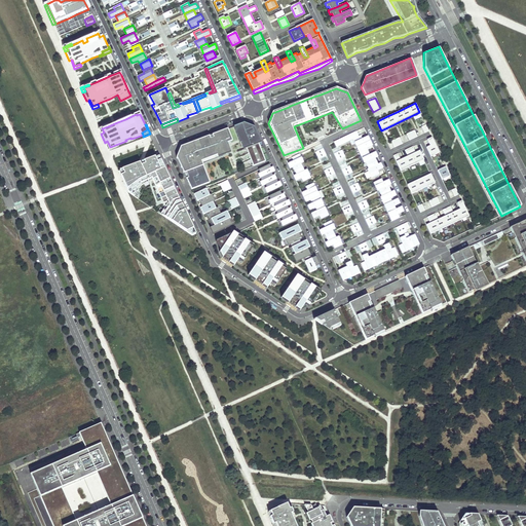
[(247,149),(254,166),(265,162),(259,145),(261,144),(254,128),(243,124),(233,127),(240,144),(241,143),(243,142),(247,149)]
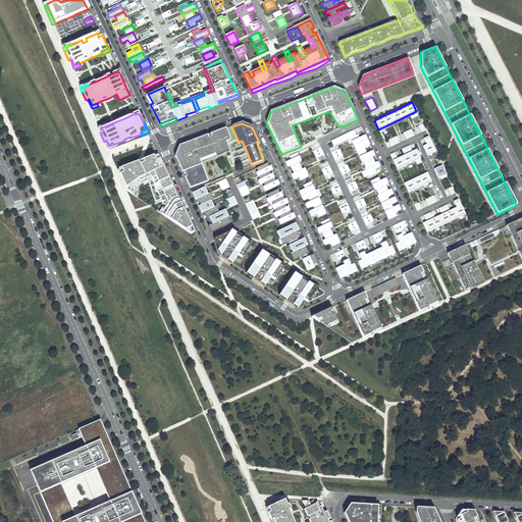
[(101,127),(107,125),(107,124),(98,127),(100,133),(103,132),(101,127)]
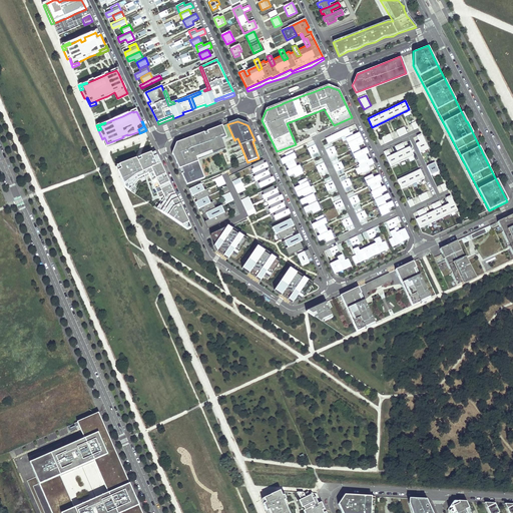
[(176,144),(172,154),(186,185),(203,179),(196,160),(195,158),(216,150),(217,152),(225,149),(221,140),(226,138),(221,127),(206,132),(207,135),(204,136),(203,133),(176,144)]
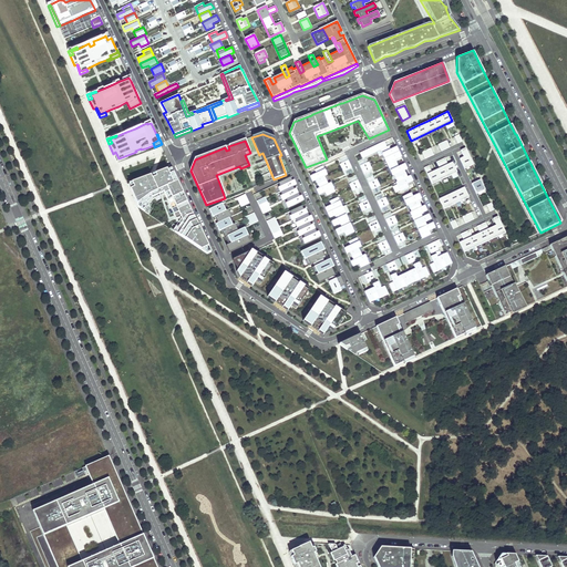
[(446,141),(439,145),(442,152),(450,147),(446,141)]
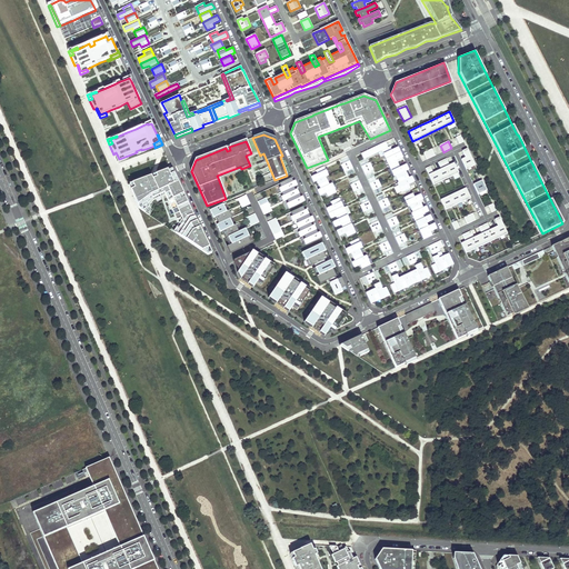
[(391,148),(390,146),(380,150),(393,177),(395,177),(398,181),(396,182),(401,192),(410,189),(408,185),(413,181),(411,176),(408,177),(406,170),(408,169),(405,163),(400,166),(397,160),(402,157),(397,146),(391,148)]
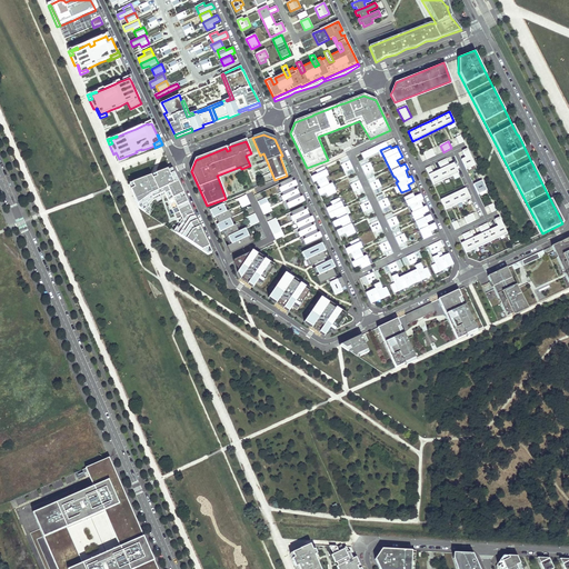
[(432,149),(423,153),(427,160),(436,156),(432,149)]
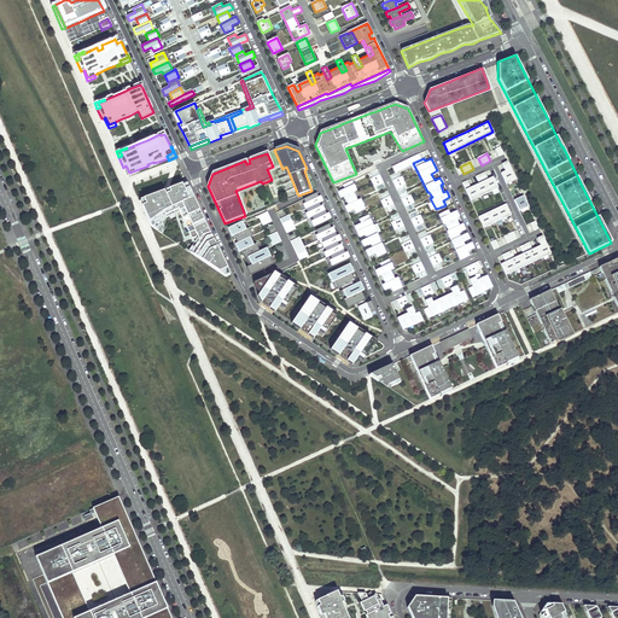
[(507,162),(502,164),(506,172),(505,172),(501,174),(507,185),(516,180),(507,162)]
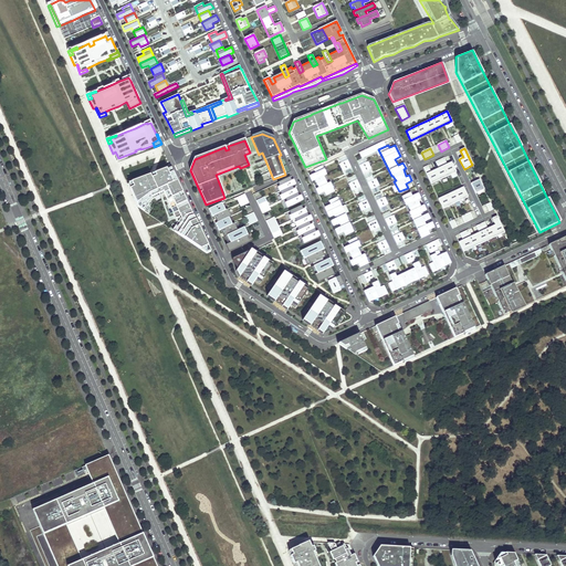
[(118,158),(115,152),(114,153),(118,161),(128,158),(127,155),(118,158)]
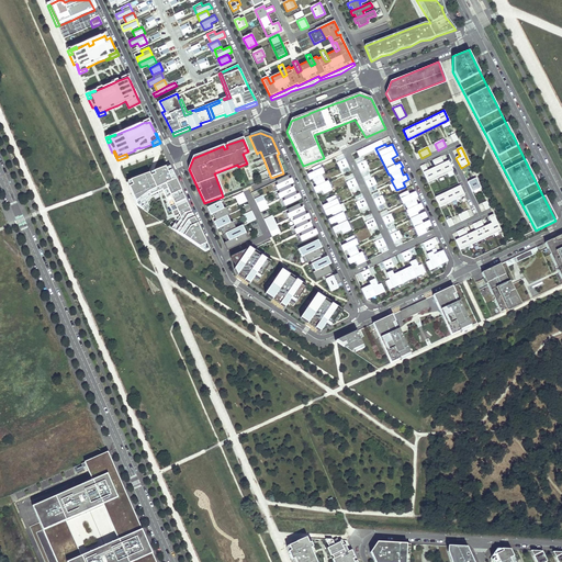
[(425,165),(420,167),(428,183),(453,171),(448,161),(447,161),(445,164),(441,157),(433,161),(436,167),(435,168),(429,170),(428,171),(425,165)]
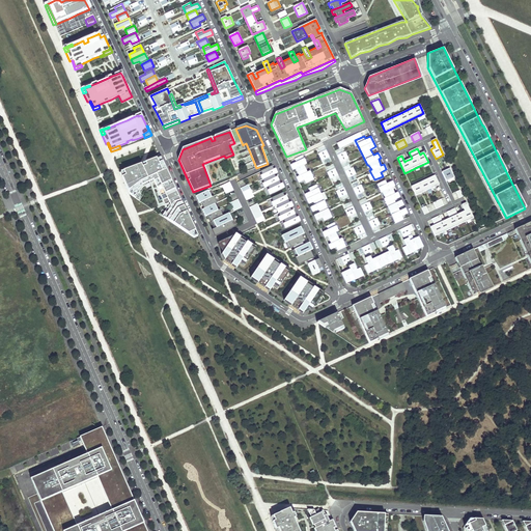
[(329,157),(326,149),(318,154),(322,160),(329,157)]
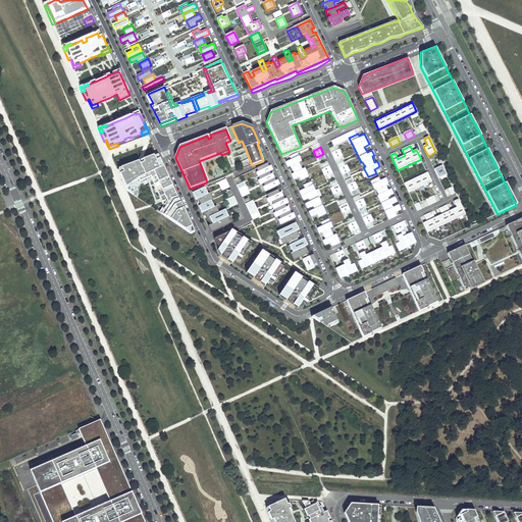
[(343,155),(340,149),(331,152),(334,158),(343,155)]
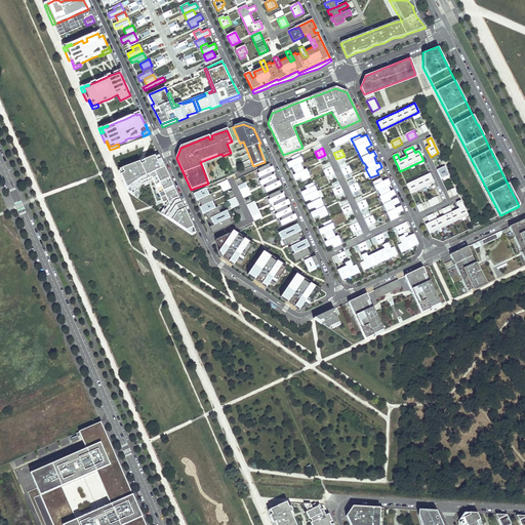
[(294,159),(286,162),(289,168),(292,167),(295,173),(292,174),(296,183),(300,180),(301,183),(311,177),(306,168),(304,169),(300,163),(304,162),(298,153),(293,156),(294,159)]
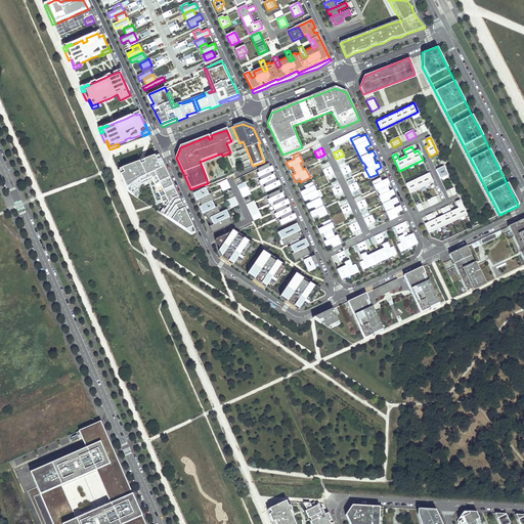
[(221,154),(200,162),(201,164),(222,156),(221,154)]
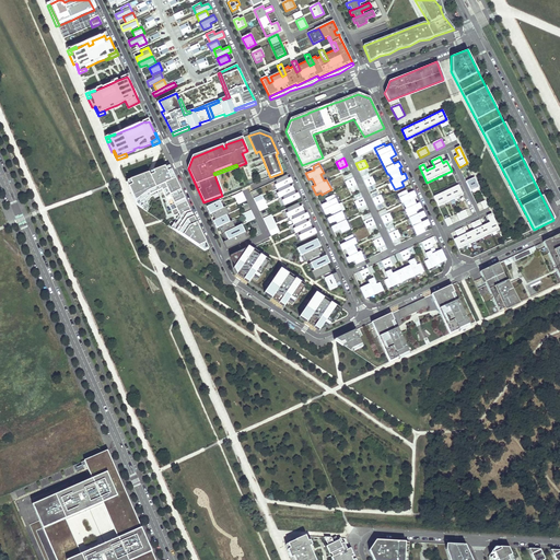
[(171,229),(206,252),(209,251),(170,166),(153,173),(154,175),(150,177),(149,174),(130,182),(132,187),(129,188),(137,206),(142,210),(151,198),(159,194),(156,189),(160,187),(163,193),(165,191),(168,197),(165,198),(174,217),(178,214),(181,218),(177,219),(176,221),(171,229)]
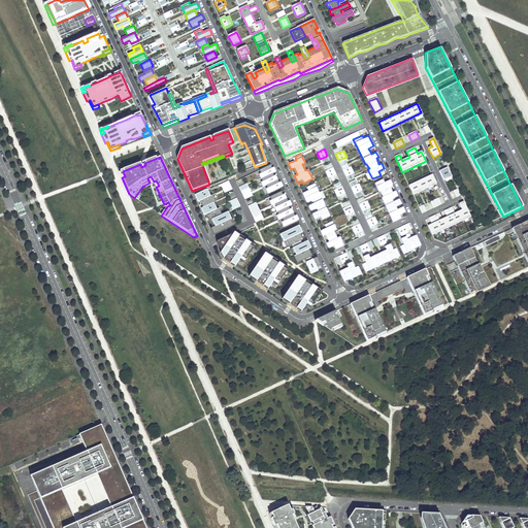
[(269,195),(284,188),(282,184),(279,185),(276,177),(274,178),(273,174),(276,173),(274,169),(272,170),(272,169),(271,166),(260,171),(262,175),(260,176),(263,184),(262,185),(264,189),(267,187),(268,190),(267,191),(269,195)]
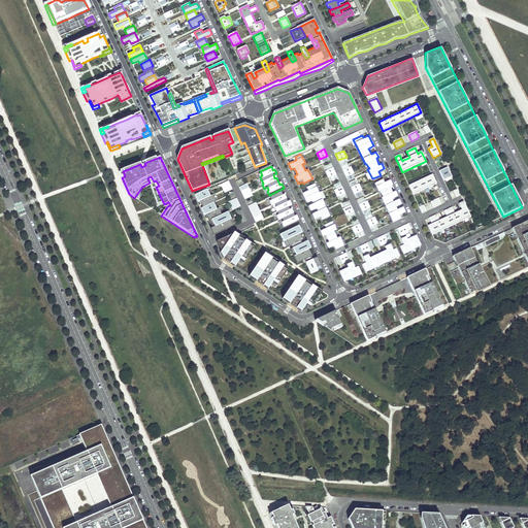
[(354,173),(351,166),(343,170),(347,176),(354,173)]
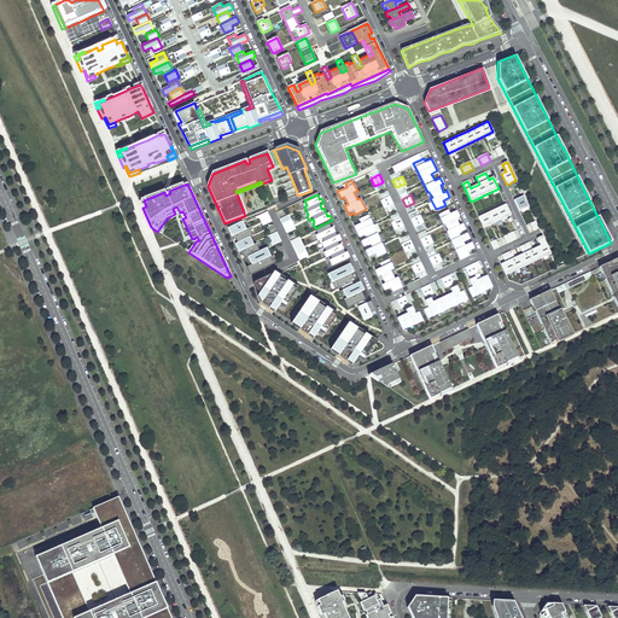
[(394,204),(390,196),(380,200),(384,208),(394,204)]
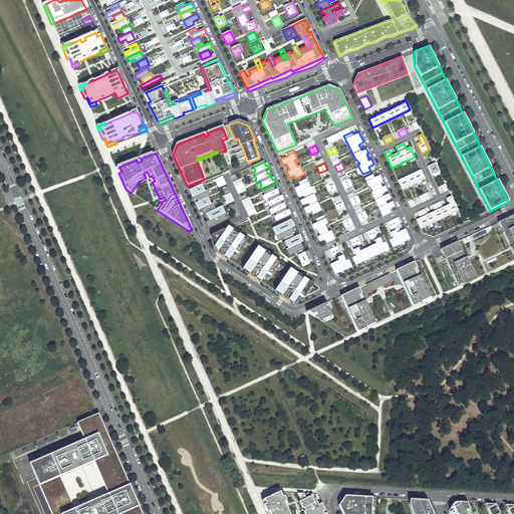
[(429,166),(428,167),(432,176),(440,172),(436,163),(429,166)]
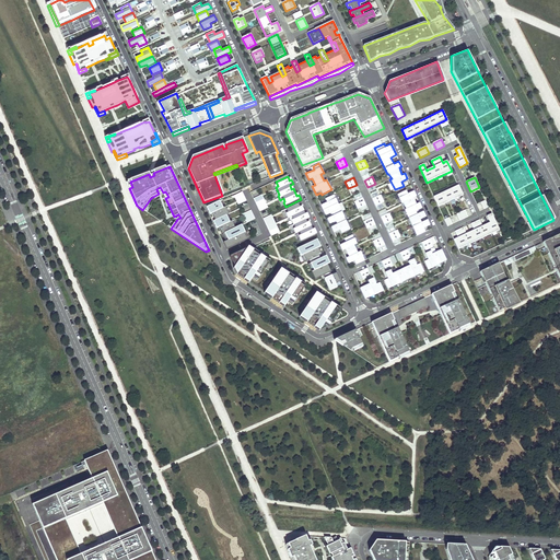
[(438,195),(433,197),(439,207),(463,195),(458,185),(452,188),(445,191),(438,195)]
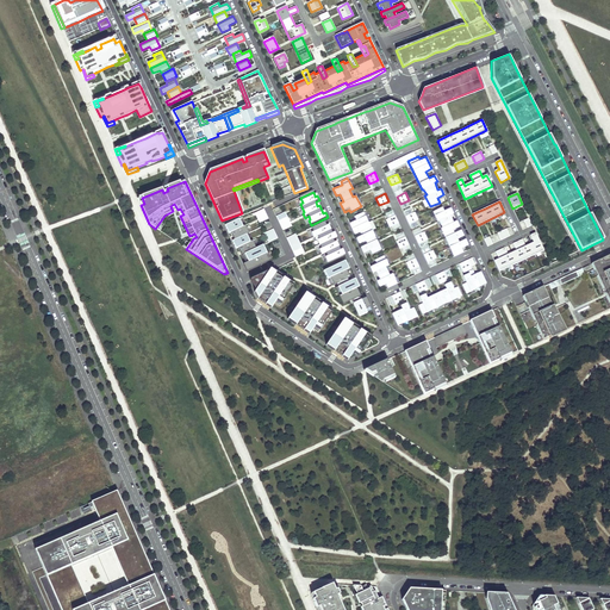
[(442,206),(433,211),(437,222),(439,221),(442,226),(440,228),(454,256),(464,253),(462,248),(468,246),(465,238),(459,241),(458,238),(464,236),(460,229),(454,231),(453,229),(459,226),(456,221),(453,222),(450,216),(453,215),(450,207),(443,210),(442,206)]
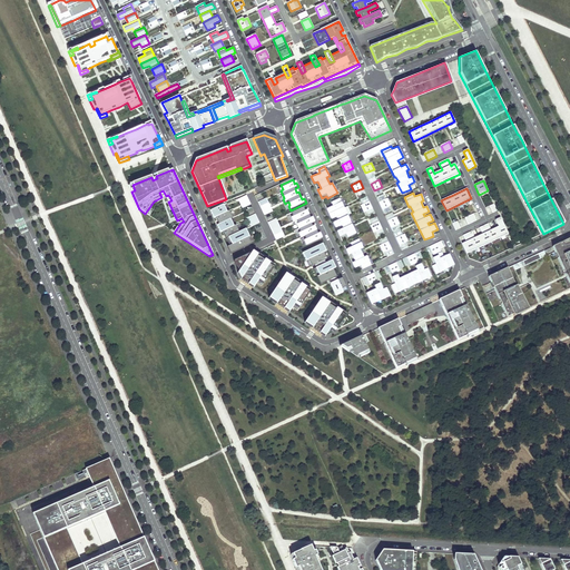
[(326,208),(341,238),(346,236),(347,238),(356,234),(340,198),(331,202),(333,205),(326,208)]
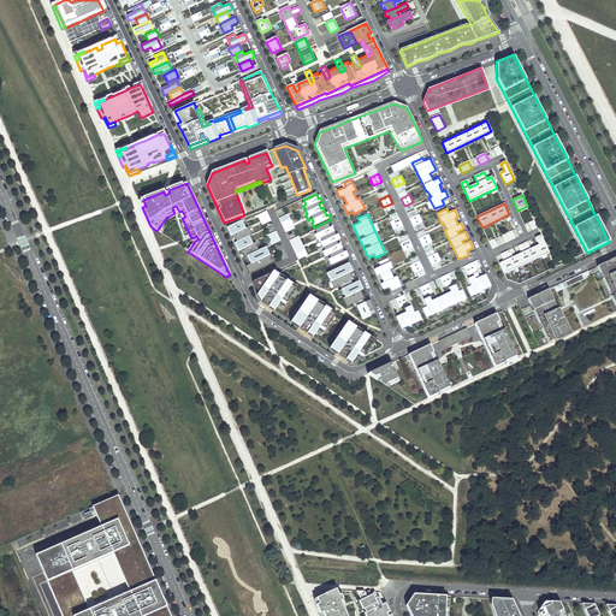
[(422,221),(419,214),(409,218),(413,225),(422,221)]
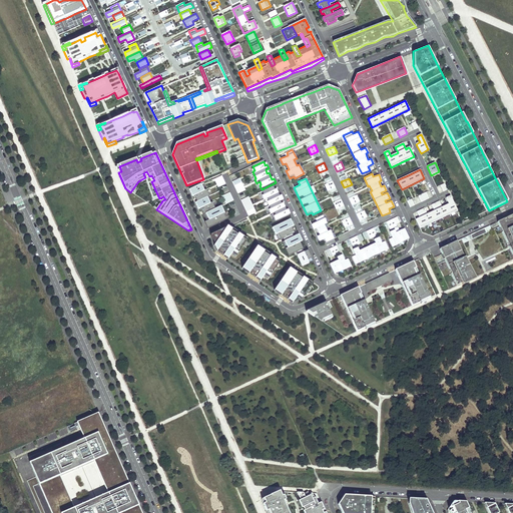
[(335,187),(332,181),(325,184),(328,190),(335,187)]
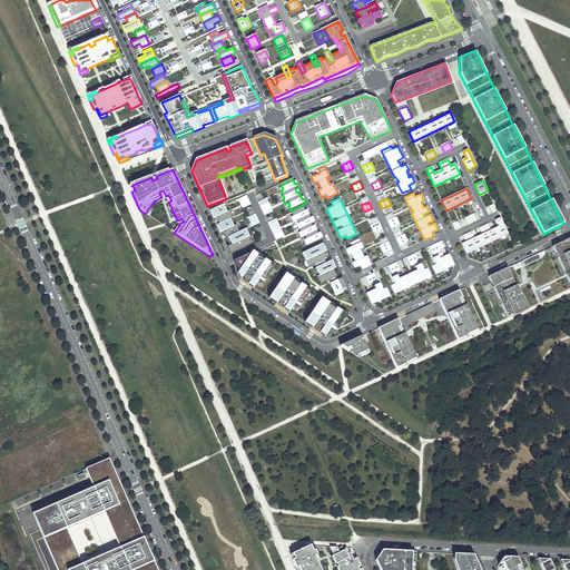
[(223,206),(210,212),(214,219),(216,218),(219,225),(217,226),(220,234),(223,233),(225,238),(226,239),(228,238),(229,239),(232,246),(227,248),(231,254),(232,256),(247,248),(251,246),(247,239),(249,238),(245,231),(243,233),(239,225),(237,226),(234,218),(236,217),(233,210),(226,214),(223,206)]
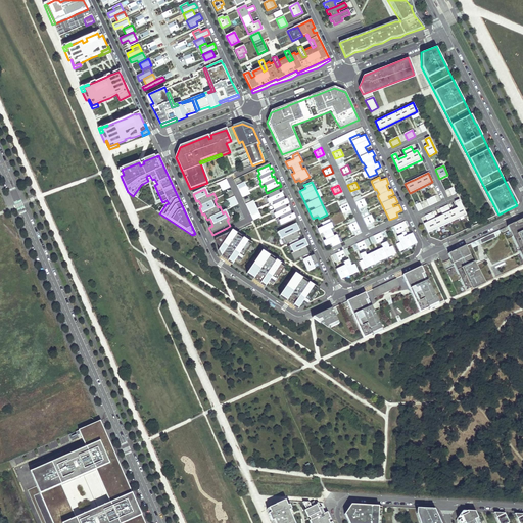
[(280,223),(282,227),(296,220),(295,216),(293,217),(291,212),(290,208),(288,209),(286,206),(290,204),(288,200),(286,201),(285,198),(283,195),(283,194),(281,195),(279,191),(268,197),(270,200),(268,201),(270,205),(274,203),(275,206),(273,207),(275,211),(277,215),(275,216),(277,220),(280,219),(282,222),(280,223)]
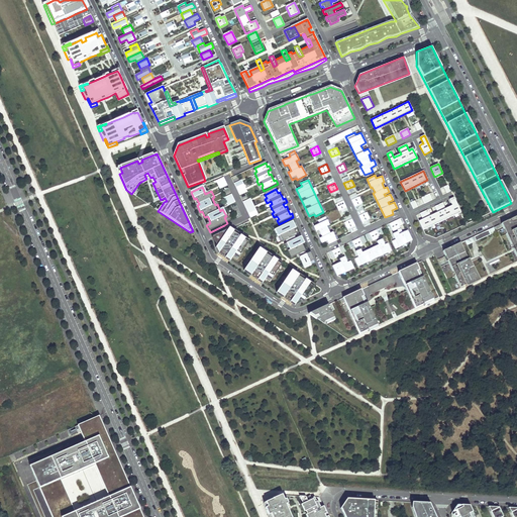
[(429,194),(422,198),(425,204),(432,200),(429,194)]
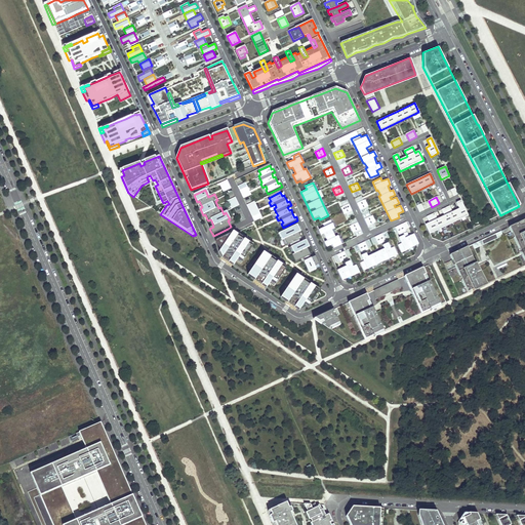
[(368,206),(365,199),(357,203),(360,209),(368,206)]
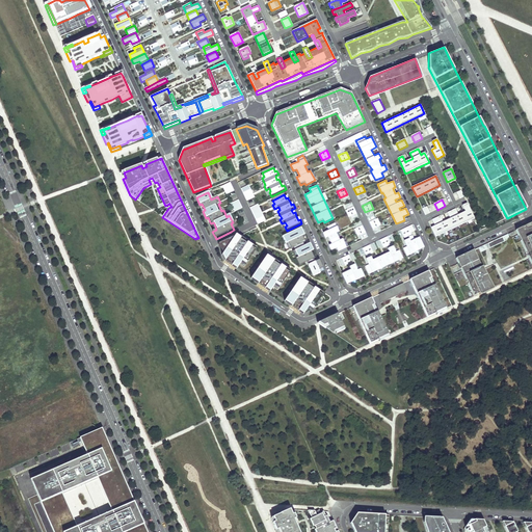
[(434,225),(431,228),(435,236),(474,218),(467,203),(462,205),(466,211),(463,212),(459,214),(458,214),(455,208),(447,212),(450,218),(449,218),(444,221),(443,221),(440,215),(432,219),(435,225),(434,225)]
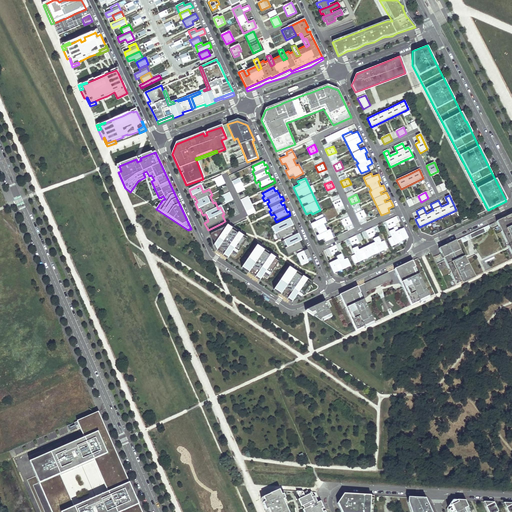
[(343,205),(340,199),(332,202),(335,209),(343,205)]
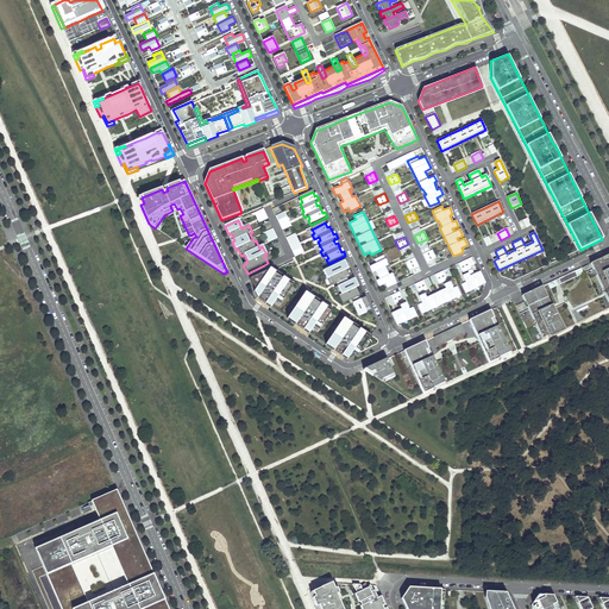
[(435,258),(432,250),(424,255),(427,262),(435,258)]
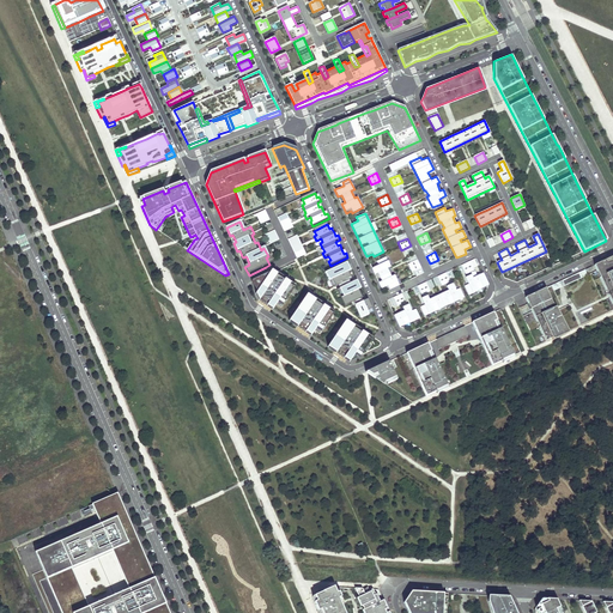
[(612,255),(594,265),(612,304),(612,255)]
